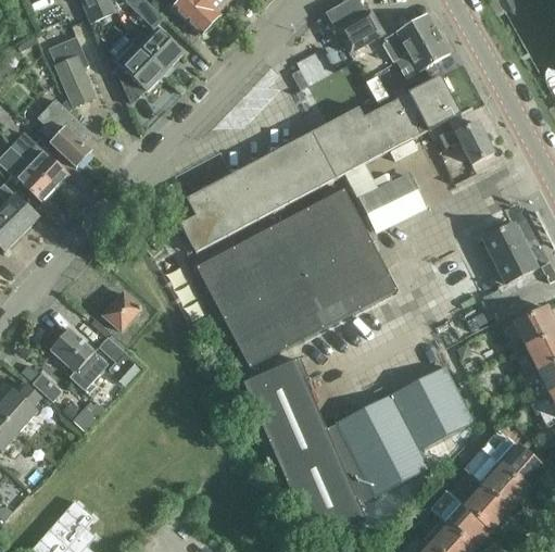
[(80,0),(90,23),(116,12),(111,0),(80,0)]
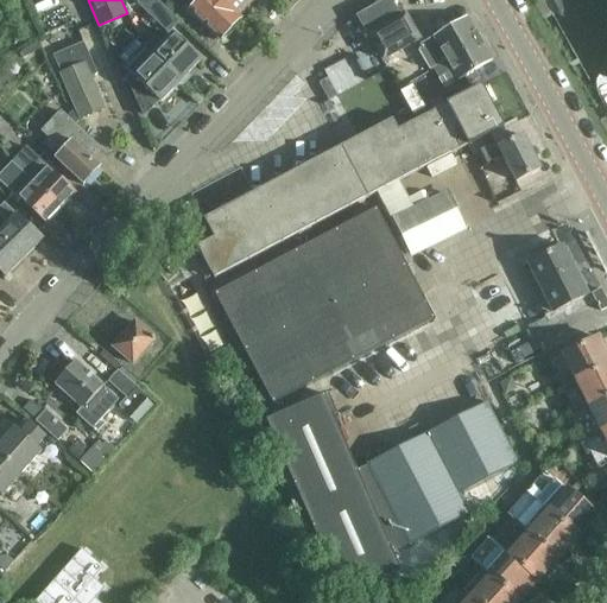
[(178,18),(159,0),(138,0),(168,30),(178,18)]
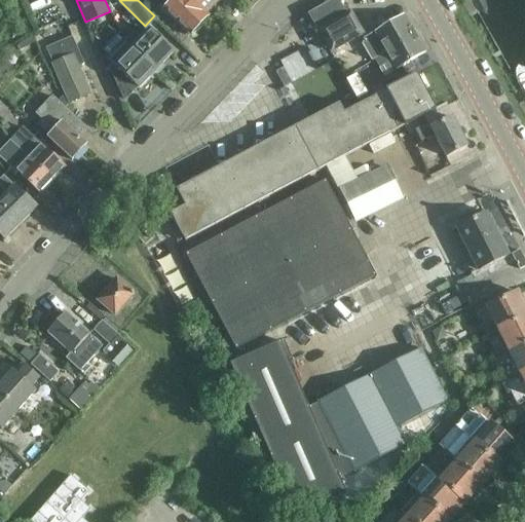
[(205,14),(190,0),(169,0),(163,6),(190,31),(205,14)]
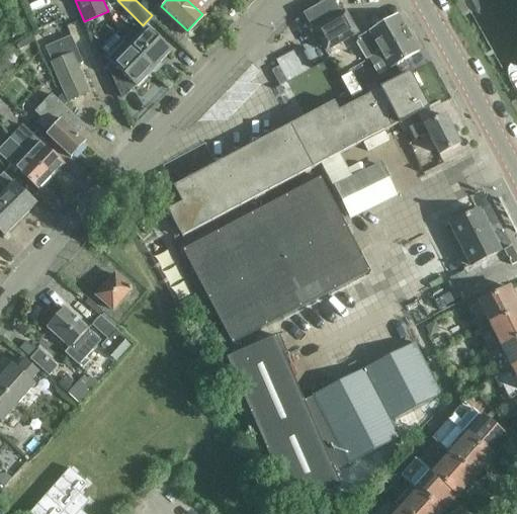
[(187,0),(202,14),(205,11),(204,10),(213,0),(187,0)]
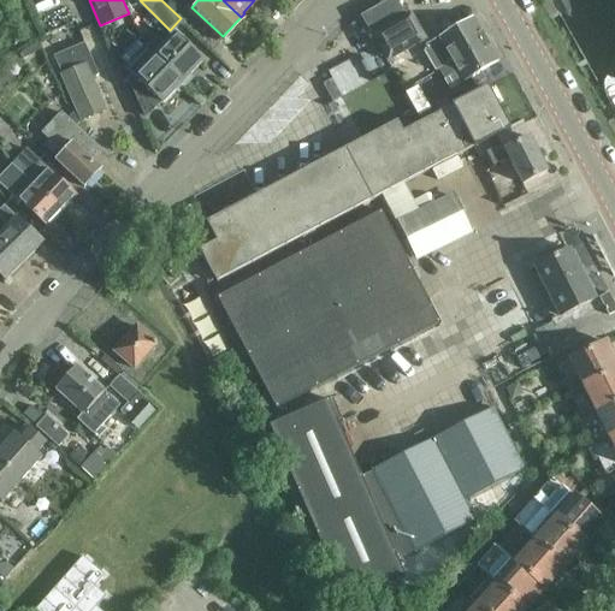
[(411,11),(373,31),(388,57),(425,35),(411,11)]
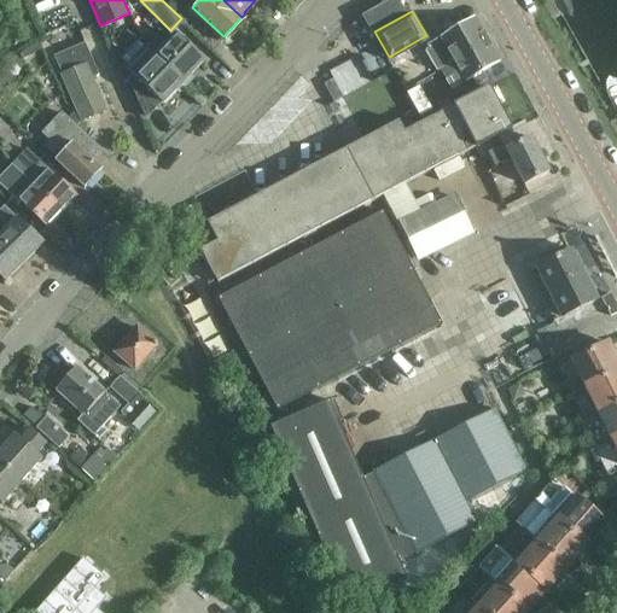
[(475,13),(442,34),(428,42),(426,47),(437,65),(488,35),(475,13)]
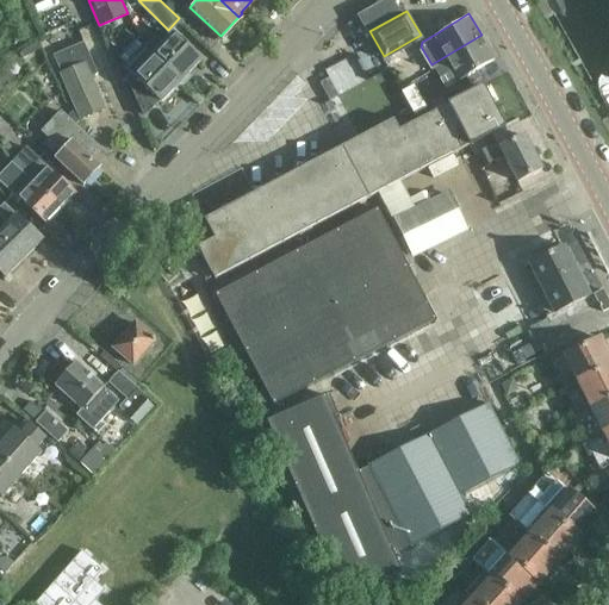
[(74,35),(68,20),(43,31),(49,45),(74,35)]
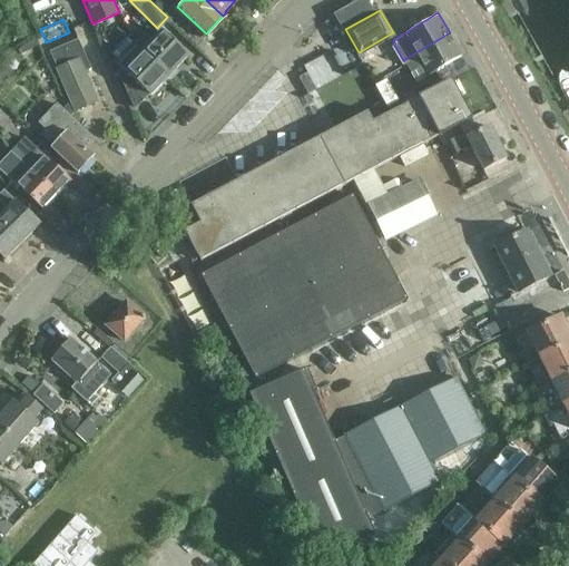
[(147,32),(138,41),(169,72),(188,54),(163,29),(153,39),(147,32)]
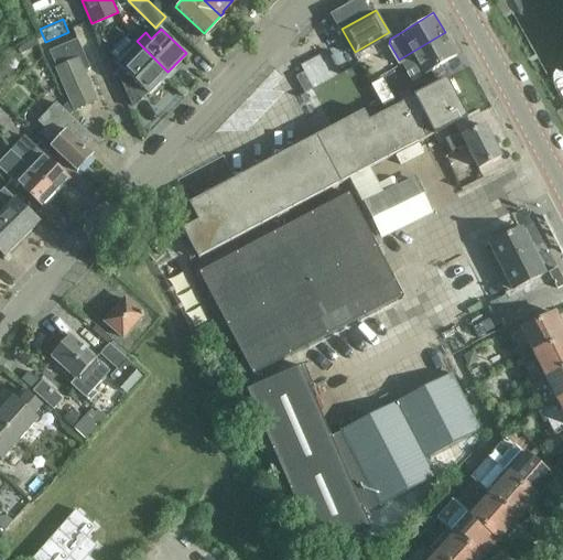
[(445,32),(399,60),(400,62),(403,61),(408,67),(415,63),(420,72),(430,66),(434,73),(442,67),(439,62),(456,52),(445,32)]
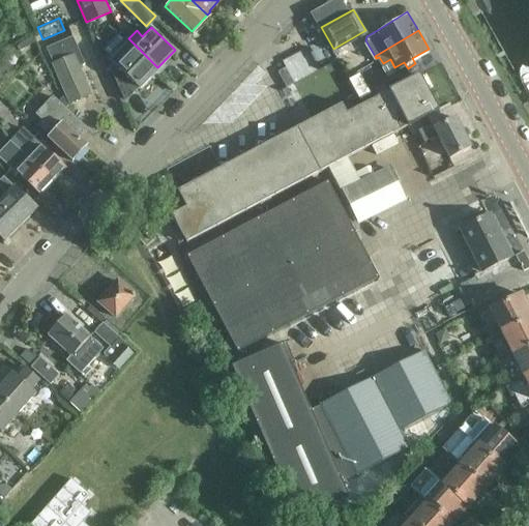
[(84,62),(72,34),(46,45),(52,61),(69,100),(90,92),(79,64),(84,62)]
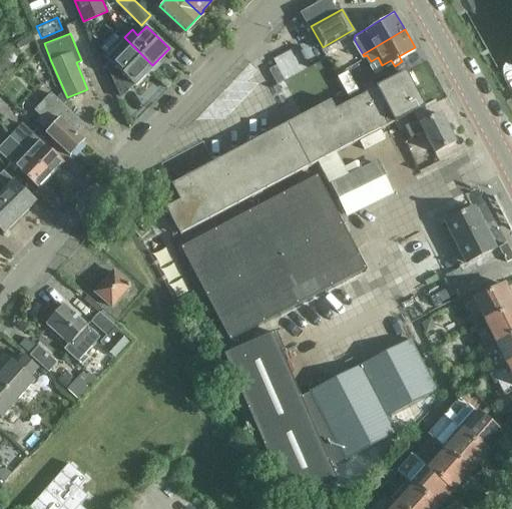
[(152,65),(124,37),(111,51),(114,58),(113,59),(135,82),(152,65)]
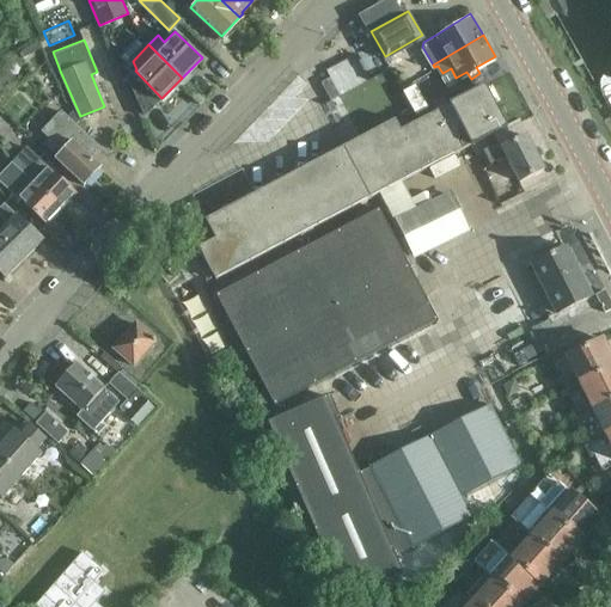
[(343,142),(343,143),(370,195),(454,149),(506,123),(484,83),(402,126),(396,115),(343,142)]
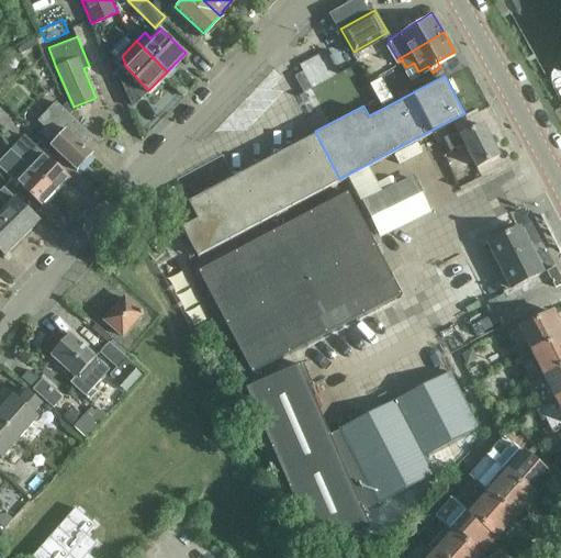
[(393,97),(380,76),(369,82),(381,103),(393,97)]
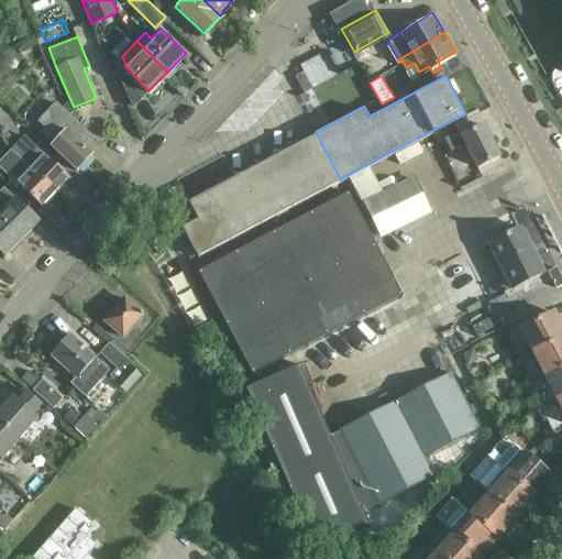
[(83,124),(57,99),(47,109),(46,108),(39,118),(57,135),(52,142),(77,167),(92,151),(74,133),(83,124)]
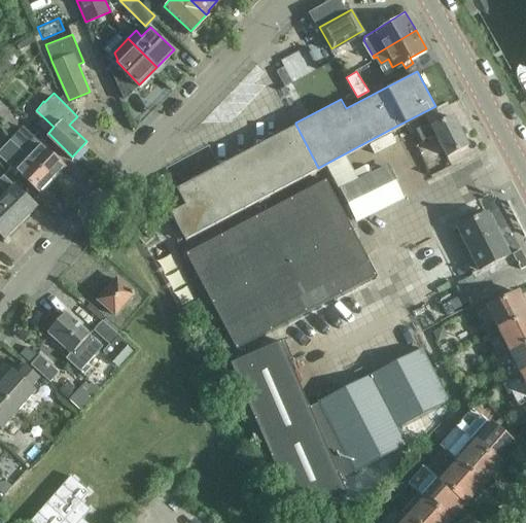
[(418,127),(419,129),(424,138),(436,132),(448,153),(468,143),(454,115),(436,124),(434,119),(418,127)]
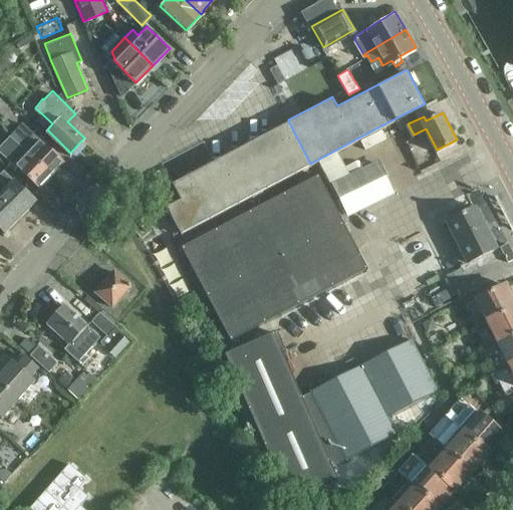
[(180,199),(166,206),(180,233),(310,164),(288,120),(172,183),(180,199)]
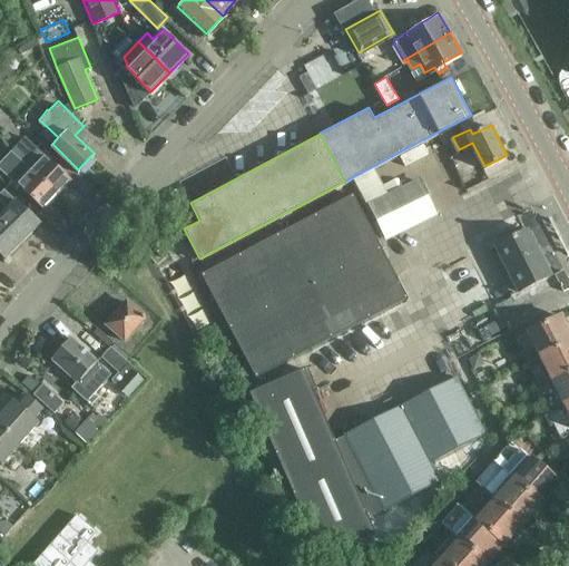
[(70,178),(45,155),(23,136),(10,150),(21,160),(57,193),(70,178)]
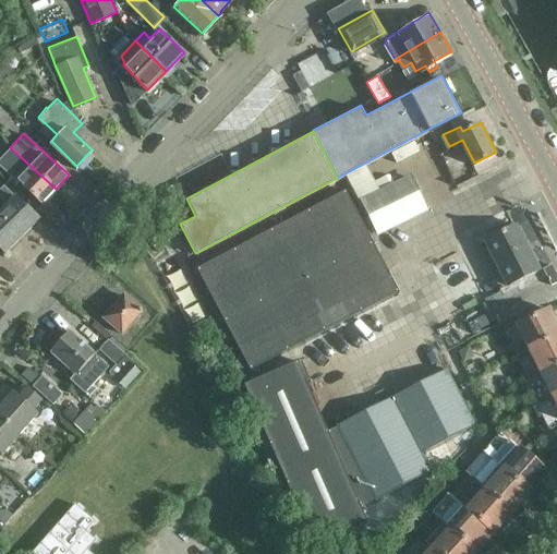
[(56,189),(21,157),(10,147),(0,157),(0,164),(17,181),(43,204),(56,189)]
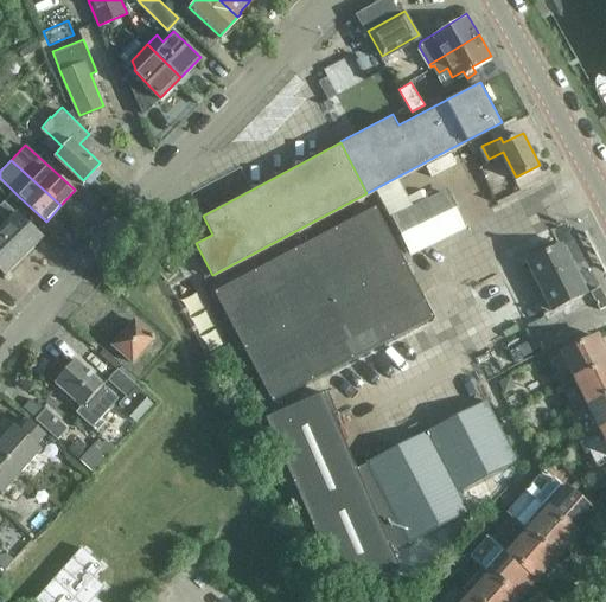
[(446,190),(393,216),(409,249),(463,223),(446,190)]
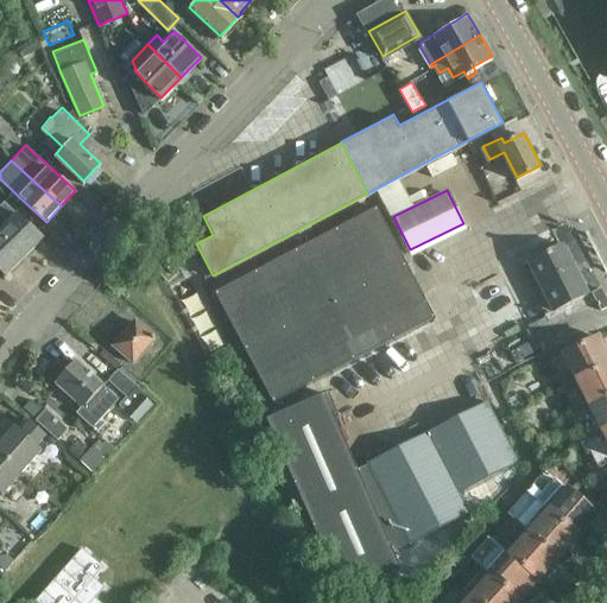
[(0,213),(6,220),(0,226),(0,229),(24,254),(42,236),(4,198),(0,202),(0,213)]
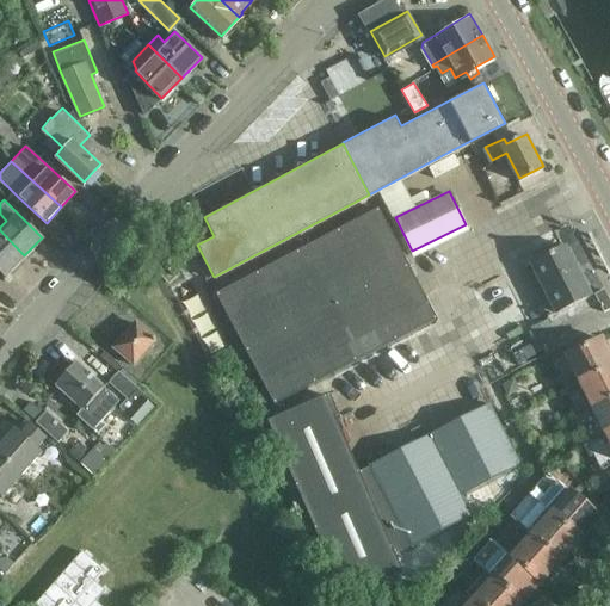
[(437,316),(406,258),(379,206),(216,292),(275,402),(437,316)]
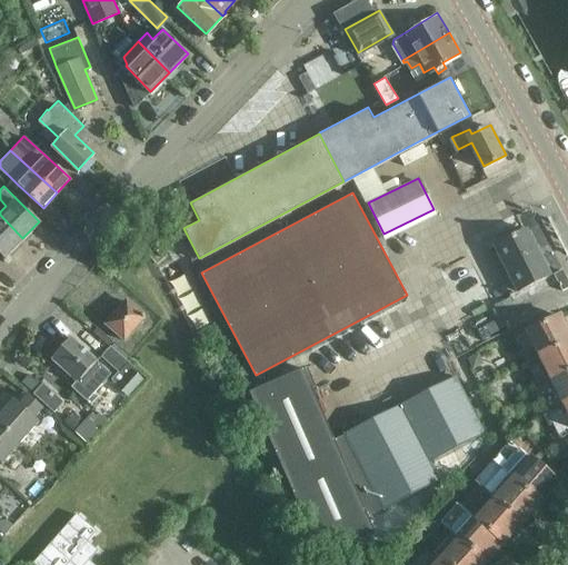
[(567,215),(562,206),(552,211),(562,229),(567,226),(567,215)]
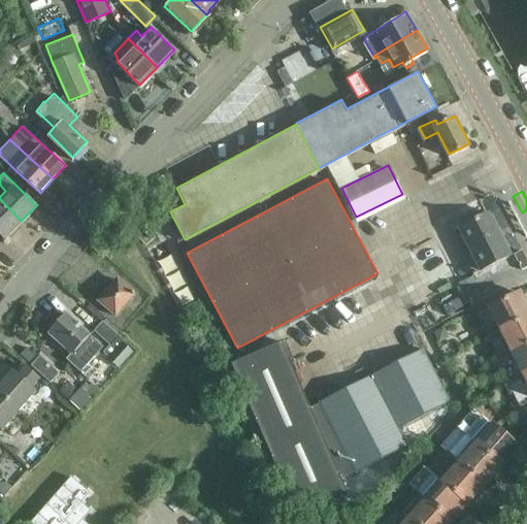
[(160,197),(163,205),(172,202),(169,194),(160,197)]
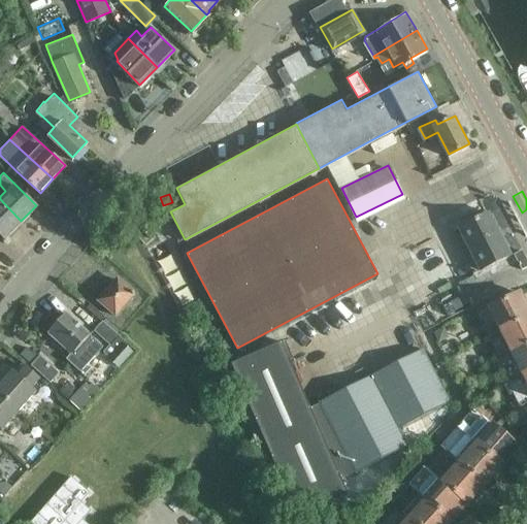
[(0,231),(4,236),(21,221),(0,199),(0,231)]
